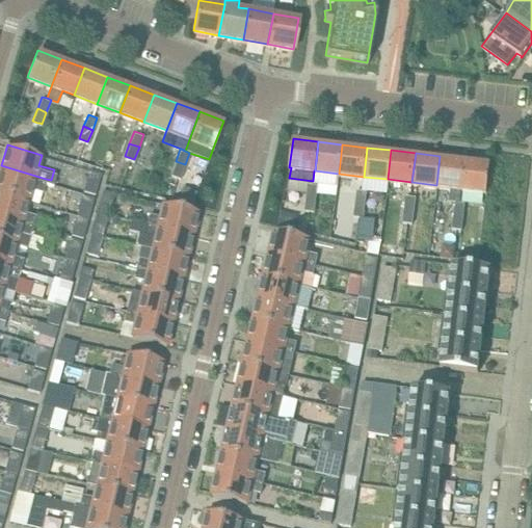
[(440,156),(436,185),(451,187),(449,202),(455,202),(459,203),(459,201),(461,188),(464,159),(440,156)]
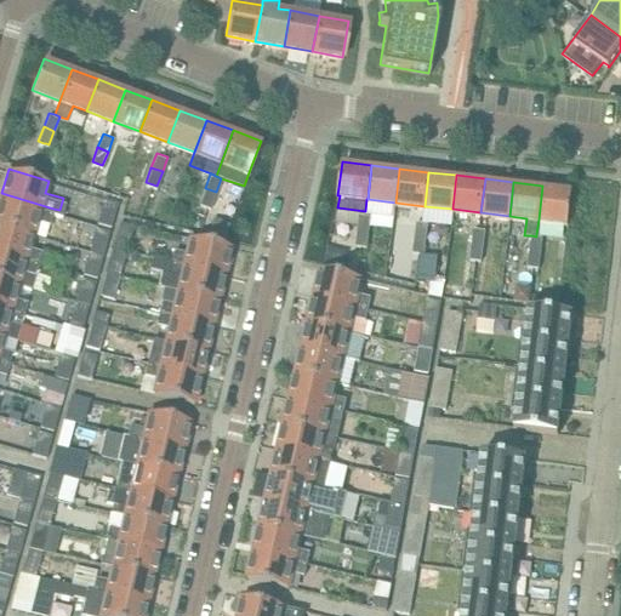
[(542,186),(539,220),(568,223),(571,189),(542,186)]
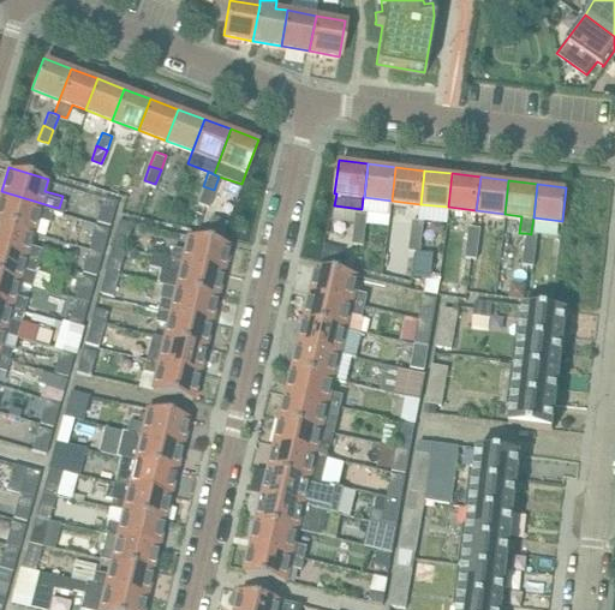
[(209,204),(214,190),(203,186),(197,201),(209,204)]
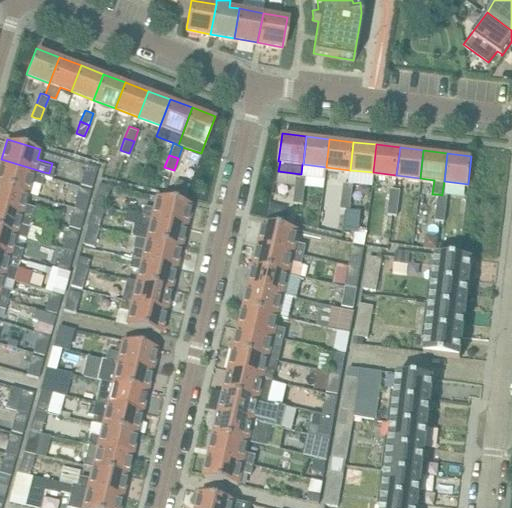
[(1,159),(0,161),(0,181),(28,190),(31,178),(41,181),(44,172),(1,159)]
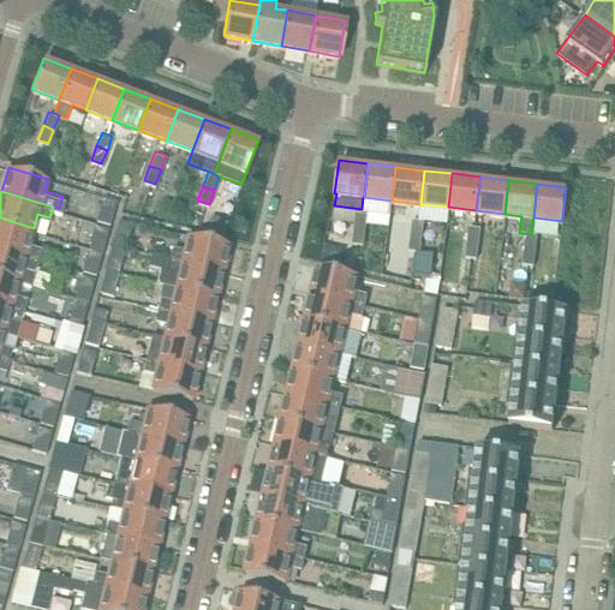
[(102,196),(96,219),(109,222),(117,199),(113,198),(102,196)]
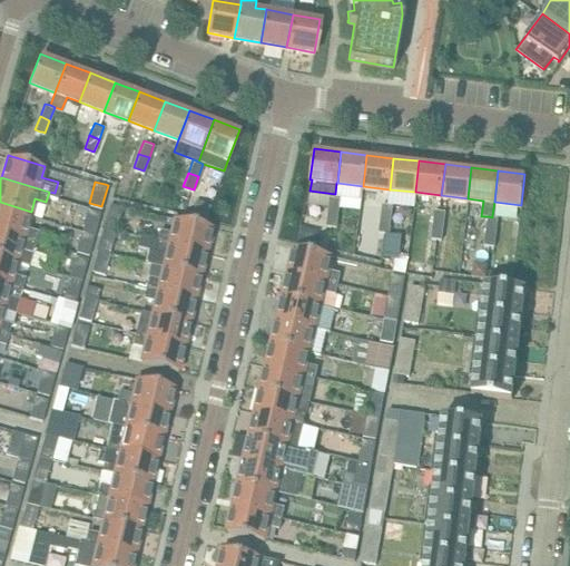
[(330,195),(327,210),(337,211),(340,196),(330,195)]
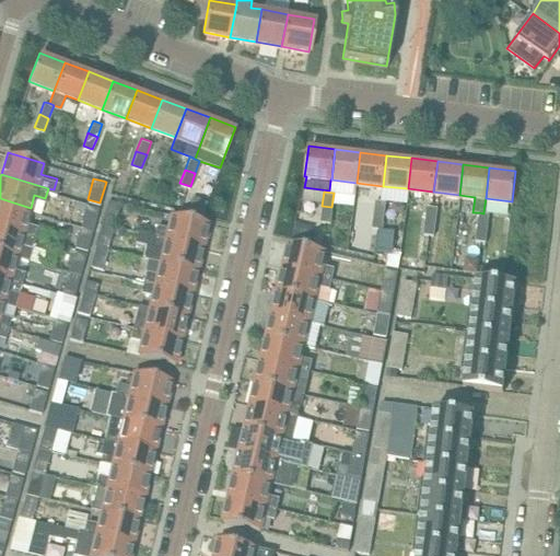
[(195,197),(190,207),(202,211),(206,201),(195,197)]
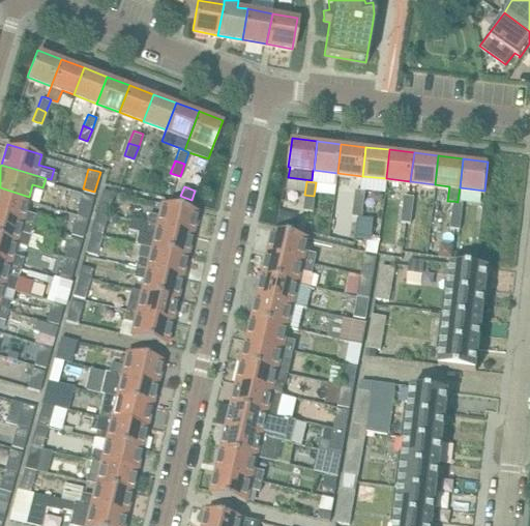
[(0,187),(0,211),(33,222),(36,211),(25,208),(29,197),(0,187)]
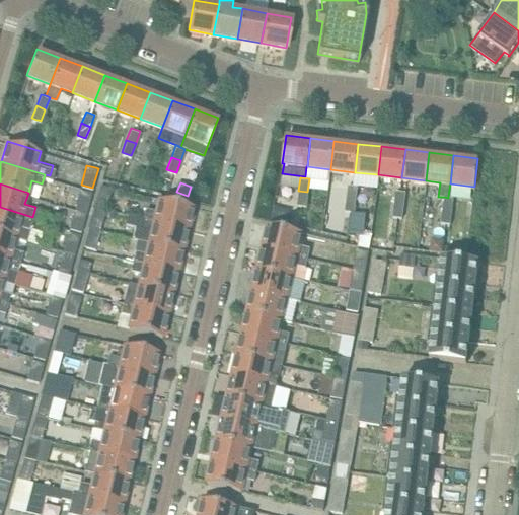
[(106,207),(112,187),(99,184),(94,203),(106,207)]
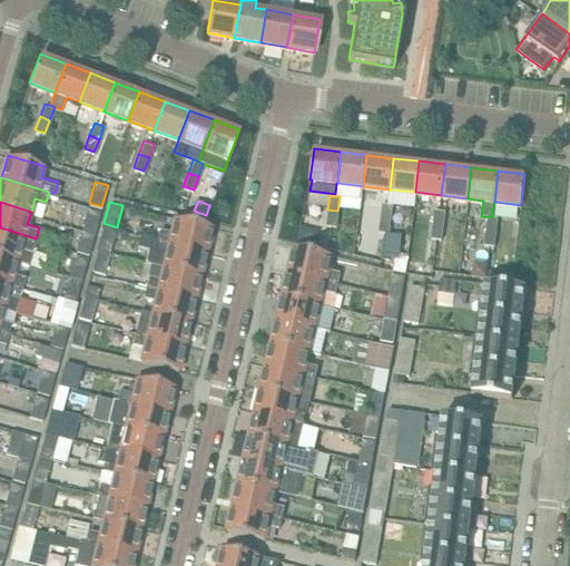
[(382,202),(381,215),(391,216),(392,203),(382,202)]
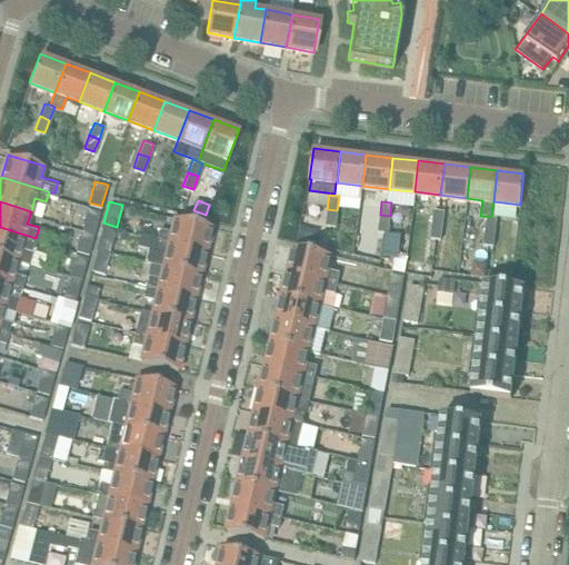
[(88,207),(81,228),(95,231),(100,210),(88,207)]
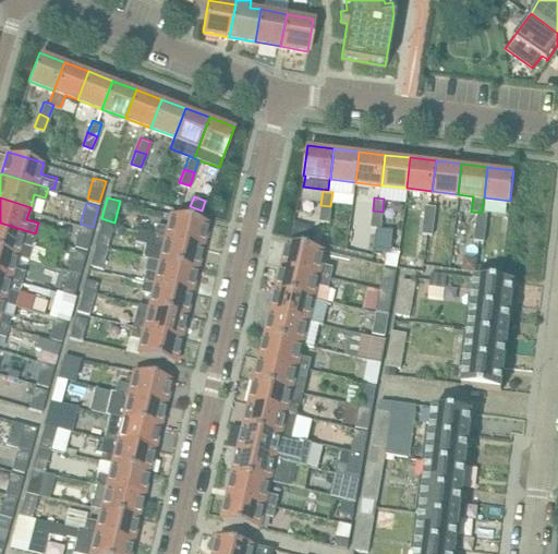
[(425,204),(424,217),(434,218),(435,205),(425,204)]
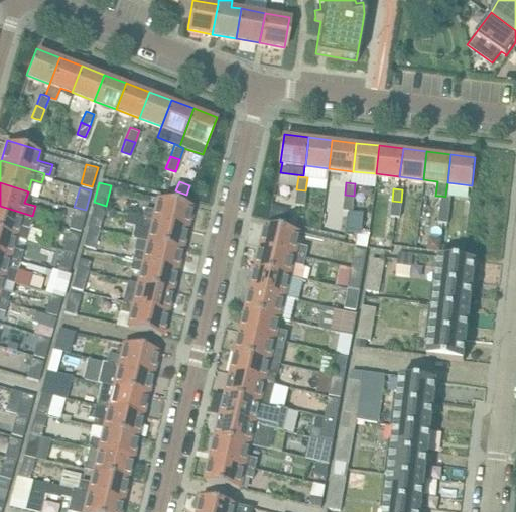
[(305,190),(296,189),(295,202),(300,203),(304,203),(305,190)]
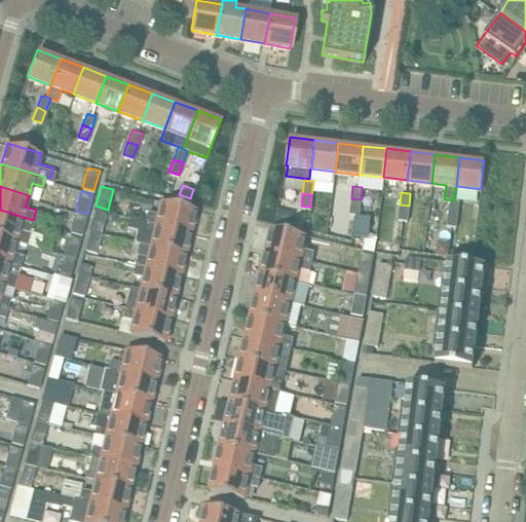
[(359,213),(361,199),(351,198),(349,212),(359,213)]
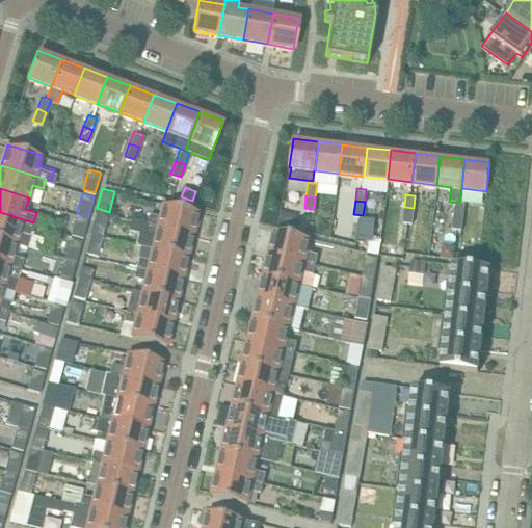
[(459,203),(455,202),(453,213),(462,214),(464,202),(459,201),(459,203)]
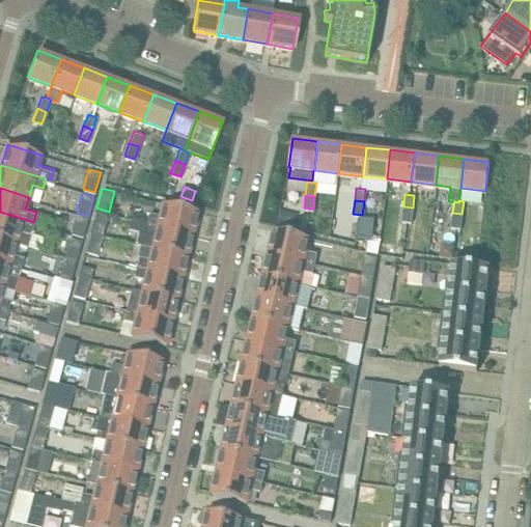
[(148,212),(146,222),(192,232),(197,210),(163,201),(160,215),(148,212)]
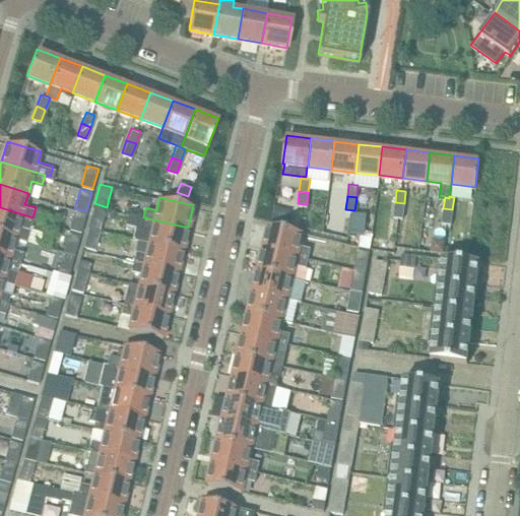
[(402,216),(404,203),(395,202),(393,215),(402,216)]
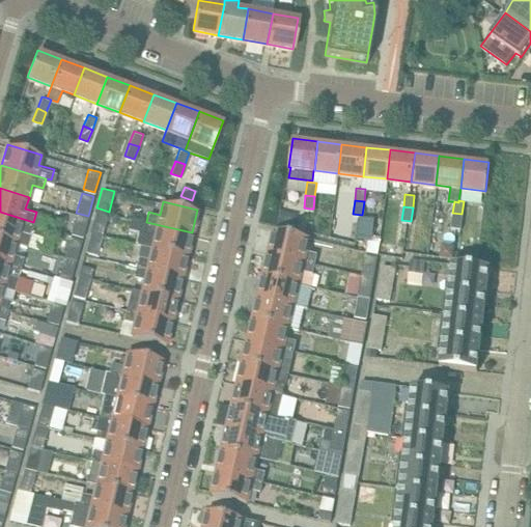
[(103,233),(108,214),(95,211),(90,230),(103,233)]
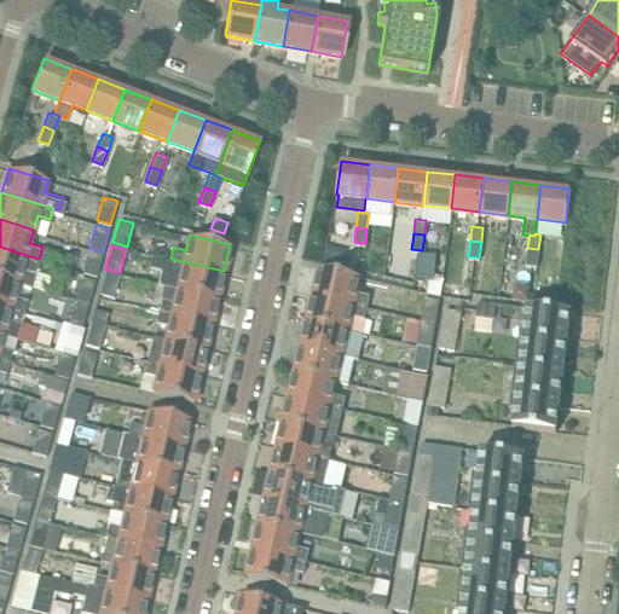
[(0,247),(0,273),(18,279),(23,266),(35,270),(39,259),(0,247)]
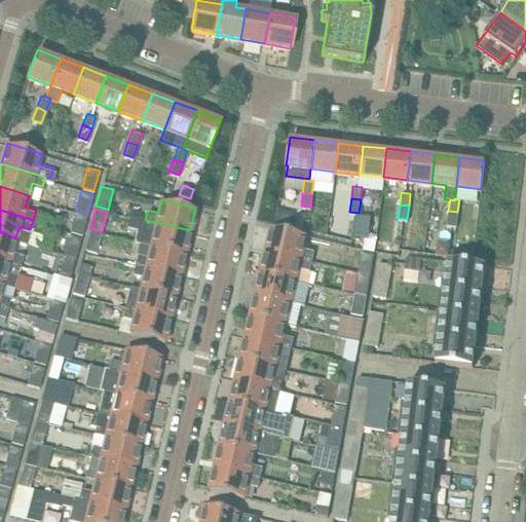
[(70,230),(82,233),(87,214),(75,211),(70,230)]
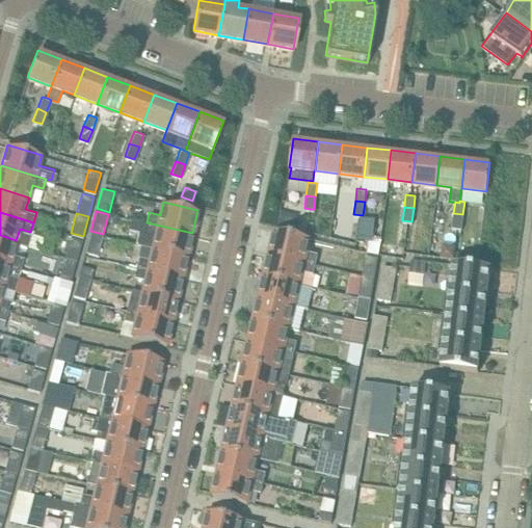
[(461,228),(462,214),(453,213),(452,226),(461,228)]
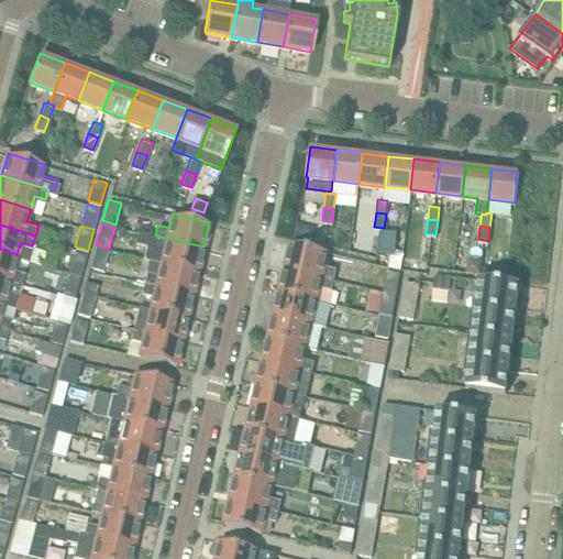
[(394,253),(395,248),(397,230),(384,228),(382,228),(378,251),(390,253),(394,253)]
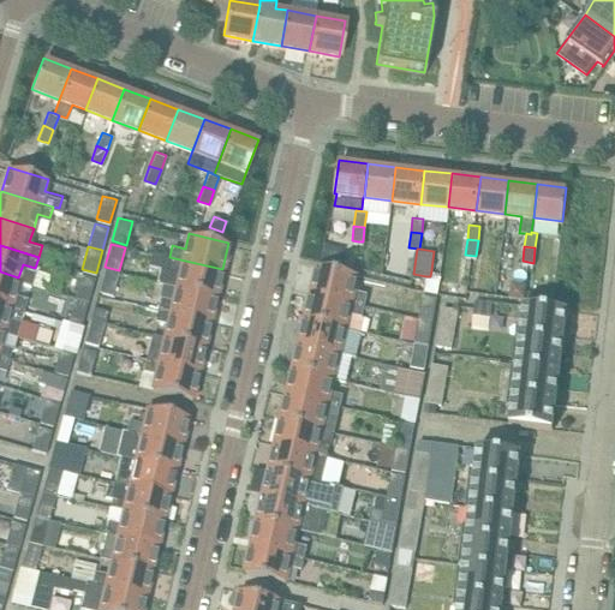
[(341,251),(340,262),(356,265),(357,255),(357,253),(341,251)]
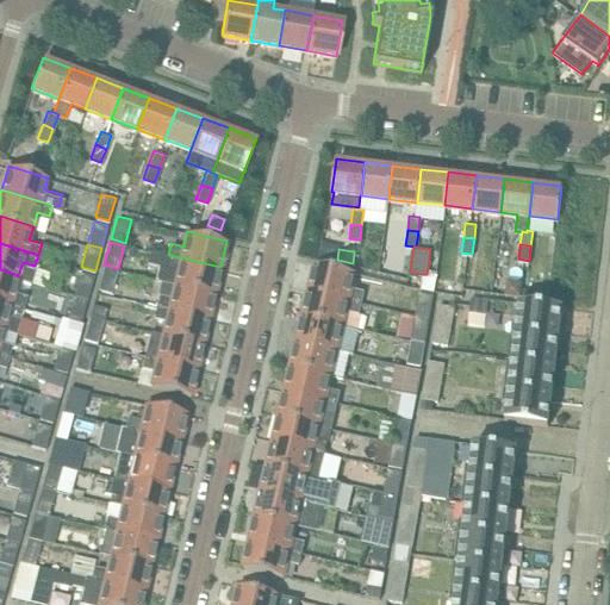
[(149,250),(147,261),(159,264),(155,278),(162,280),(175,282),(215,292),(221,267),(168,255),(149,250)]
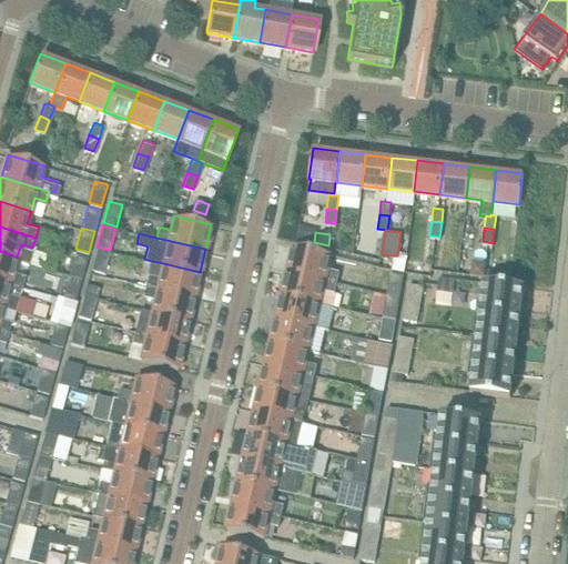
[(293,244),(287,268),(336,280),(338,269),(327,267),(331,253),(293,244)]
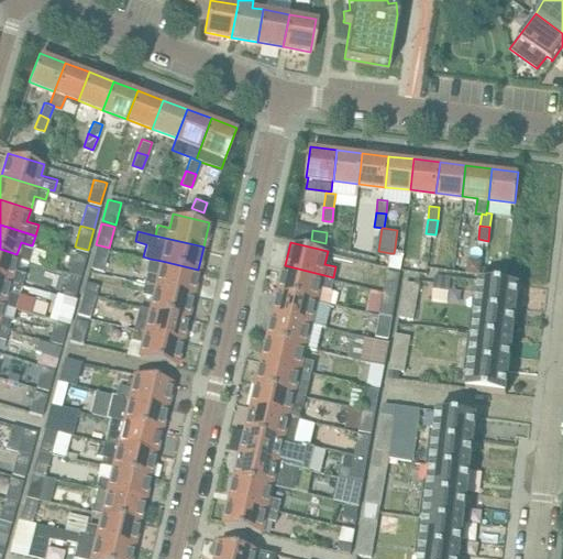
[(90,265),(102,270),(109,248),(96,244),(90,265)]
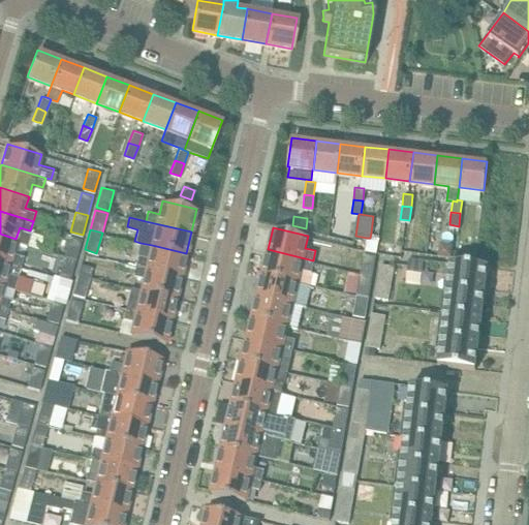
[(0,234),(0,257),(21,264),(23,254),(12,251),(16,239),(0,234)]
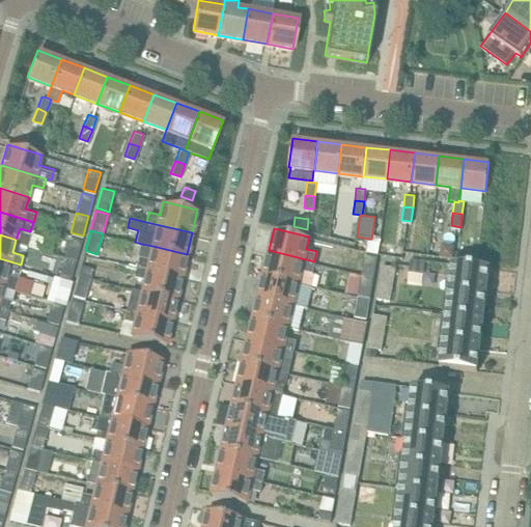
[(70,236),(64,256),(76,259),(82,240),(70,236)]
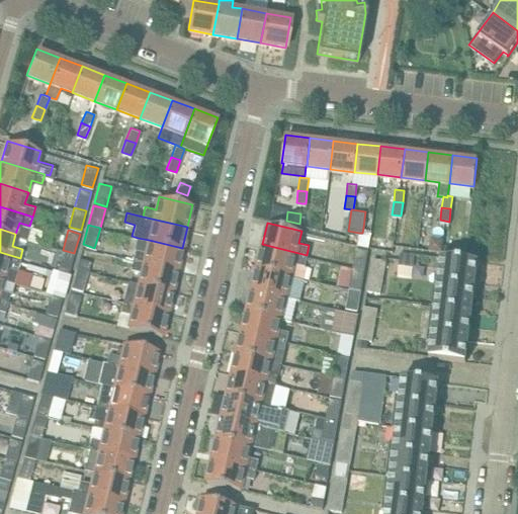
[(135,250),(133,259),(177,269),(182,248),(149,240),(138,238),(135,250)]
